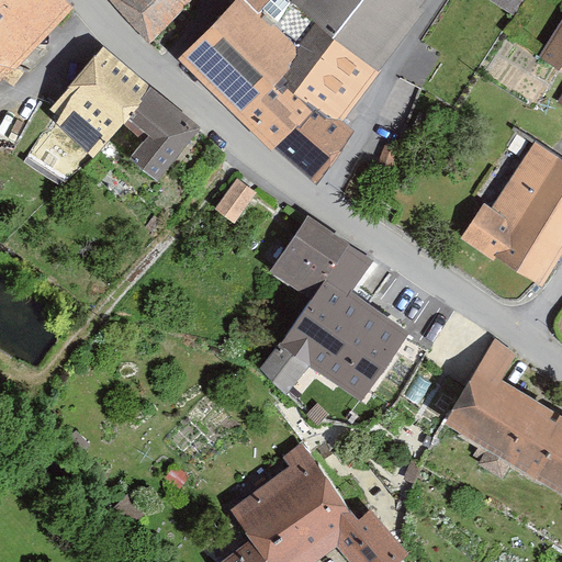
[(60,0),(0,0),(0,82),(71,12),(60,0)]
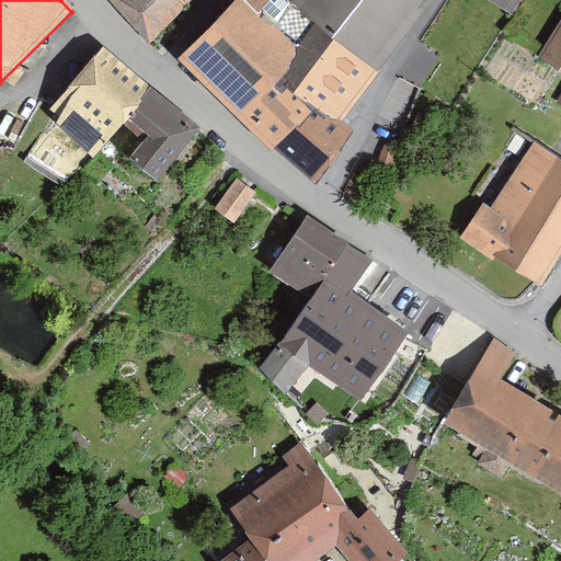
[(111,0),(149,42),(191,0),(111,0)]
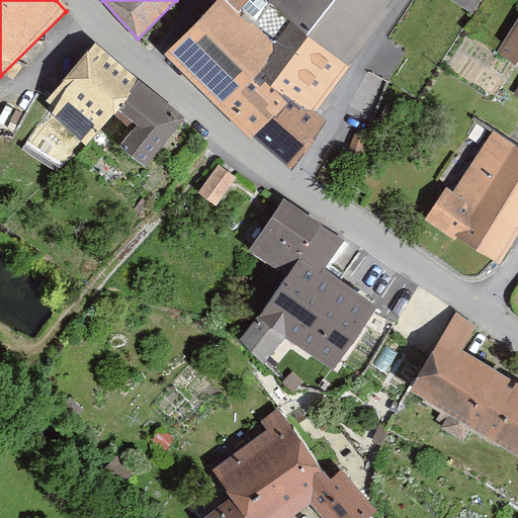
[(217,0),(166,54),(251,139),(254,135),(292,170),(328,119),(317,111),(393,9),(389,6),(393,0),(270,0),(271,0),(270,0),(217,0)]
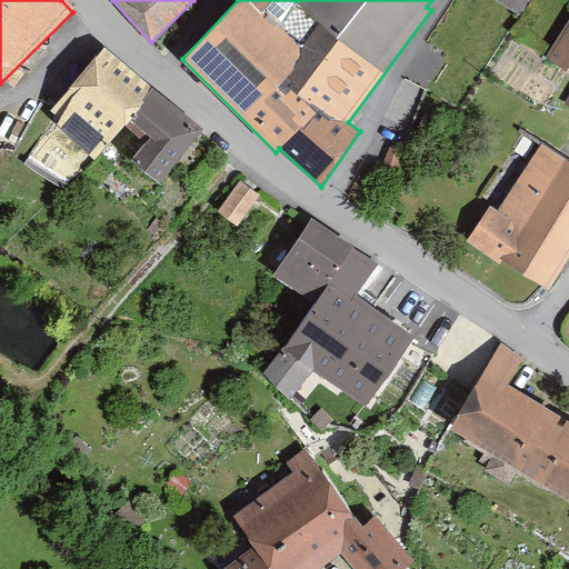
[(531,0),(495,0),(519,18),(531,0)]
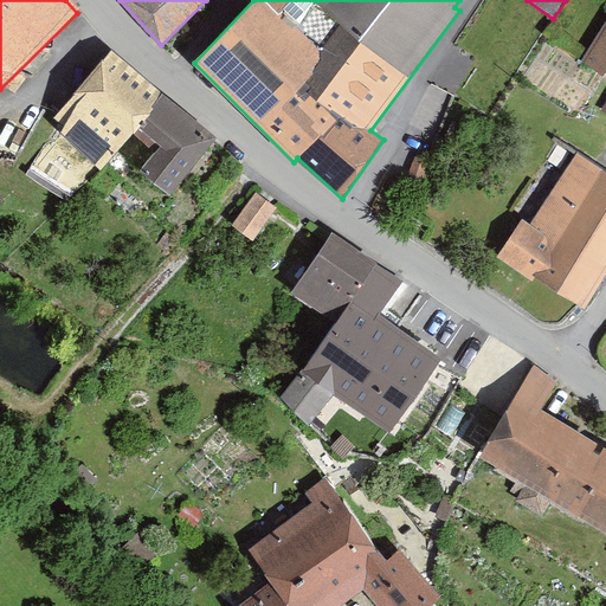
[(605,23),(581,62),(605,76),(605,23)]
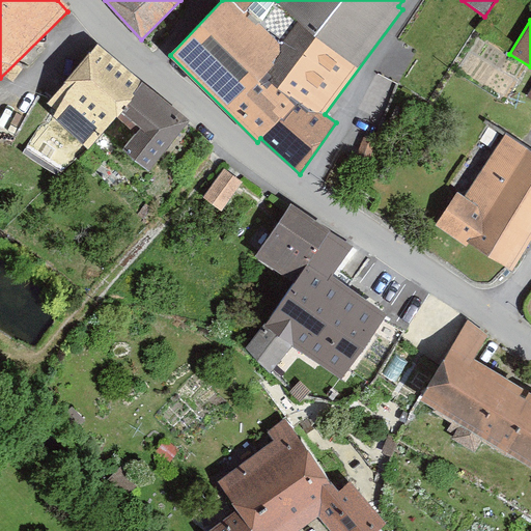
[(199,129),(99,48),(50,108),(91,141),(116,110),(134,124),(114,149),(156,183),(199,129)]
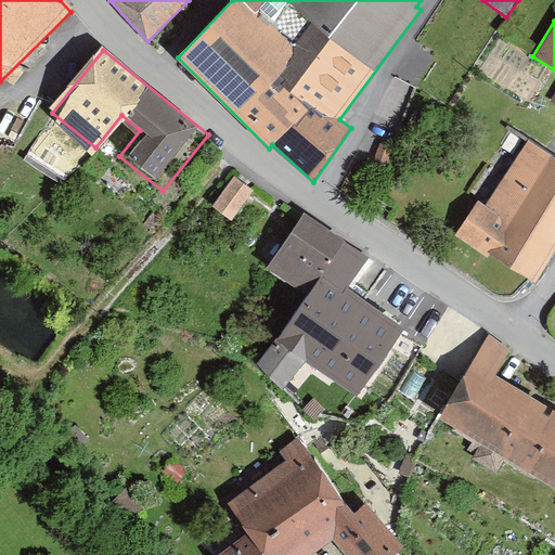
[(479,202),(454,235),(489,257),(491,253),(537,282),(554,252),(554,155),(529,139),(488,206),(479,202)]
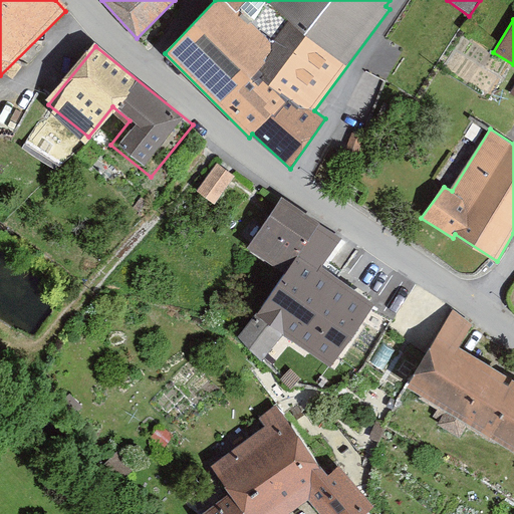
[(232,181),(217,169),(198,193),(213,205),(232,181)]
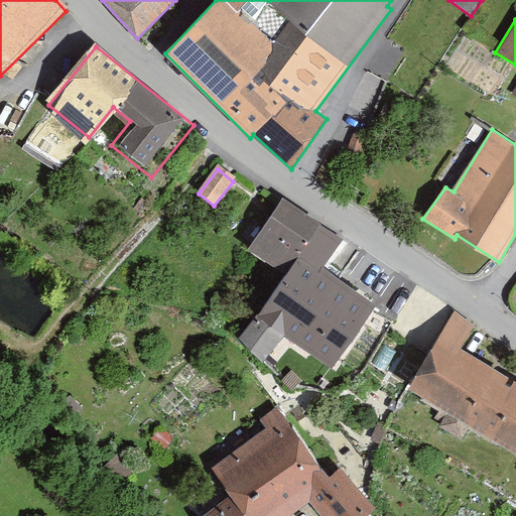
[(343,241),(283,199),(249,247),(286,273),(239,341),(266,360),(284,334),(332,367),(378,301),(326,265),(343,241)]
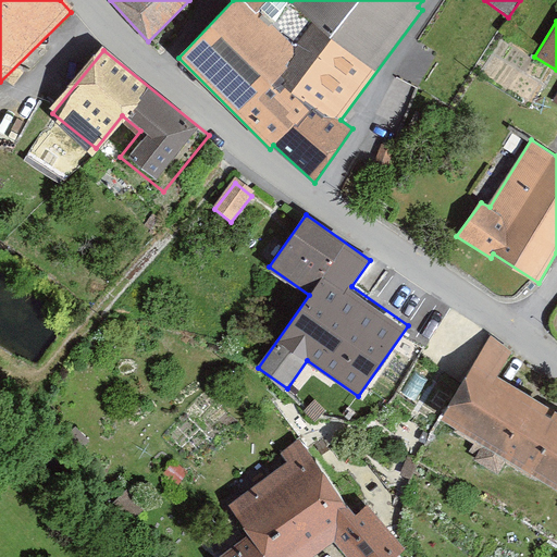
[(515,354),(494,338),(440,423),(484,450),(474,467),(497,481),(506,465),(556,495),(556,417),(497,381),(515,354)]
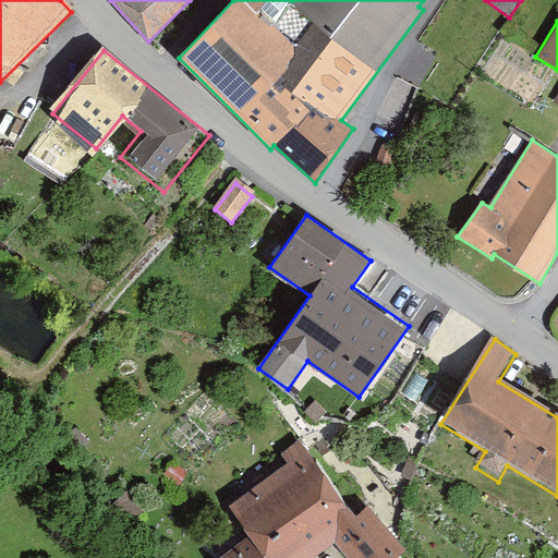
[(298,443),(282,456),(291,468),(230,508),(249,536),(214,557),(318,557),(334,548),(342,557),(403,557),(371,505),(351,519),(298,443)]
